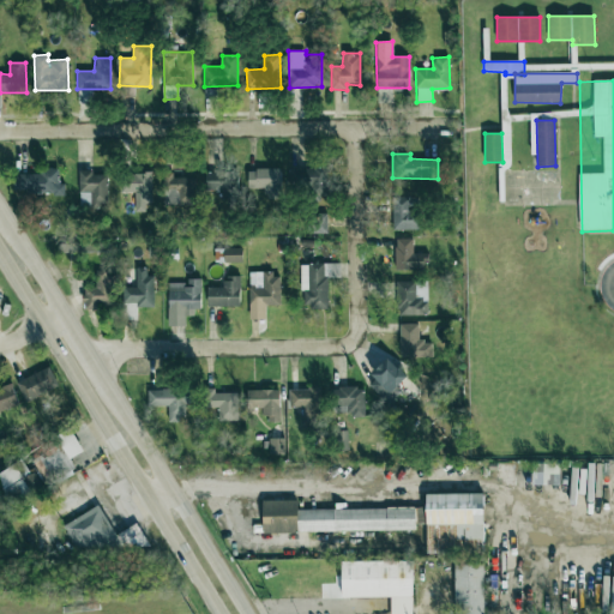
[(65,193),(65,182),(59,182),(59,168),(41,168),(41,174),(13,174),(13,193),(65,193)]
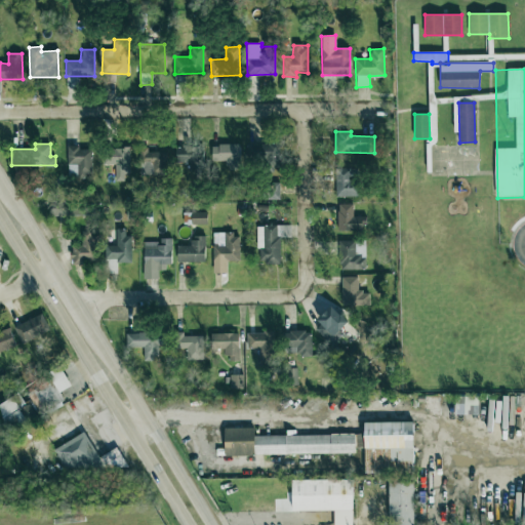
[(212,161),(227,161),(227,170),(240,169),(240,144),(212,145),(212,161)]
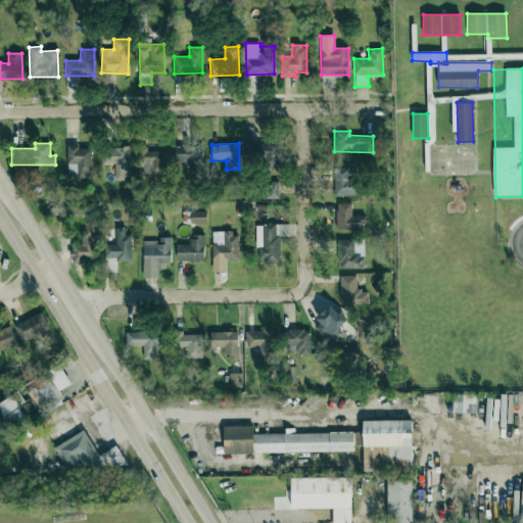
[(279,143),(248,143),(249,165),(279,165),(279,143)]
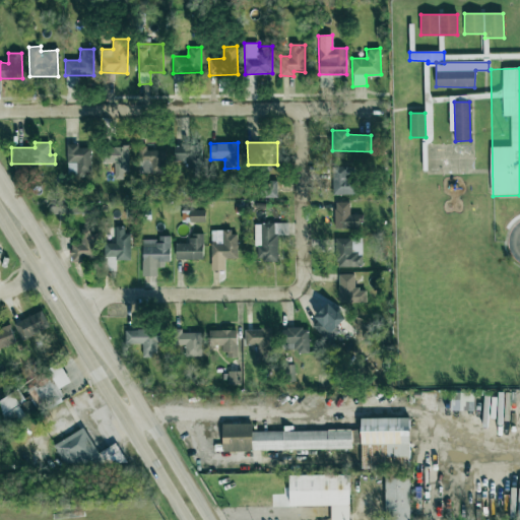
[(90,147),(79,148),(79,144),(67,144),(67,175),(90,175),(90,147)]
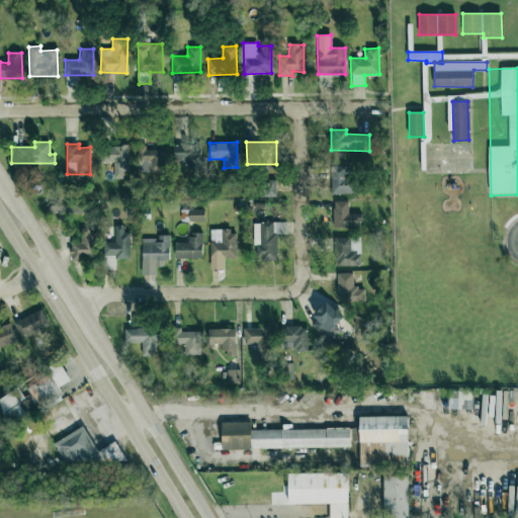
[(200,144),(173,144),(173,159),(186,160),(186,167),(200,167),(200,144)]
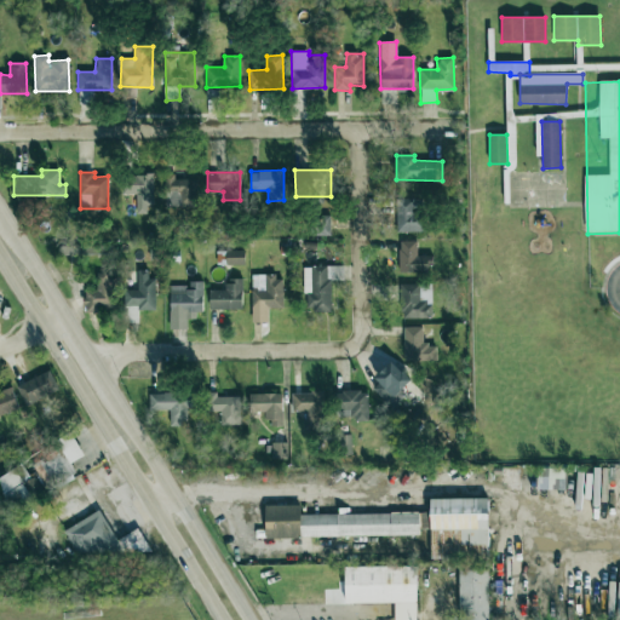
[(121,194),(136,195),(136,213),(153,213),(154,174),(122,173),(121,194)]
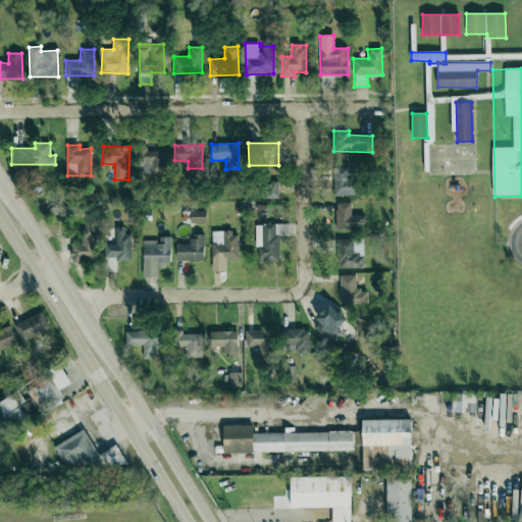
[(166,150),(139,150),(140,174),(166,173),(166,150)]
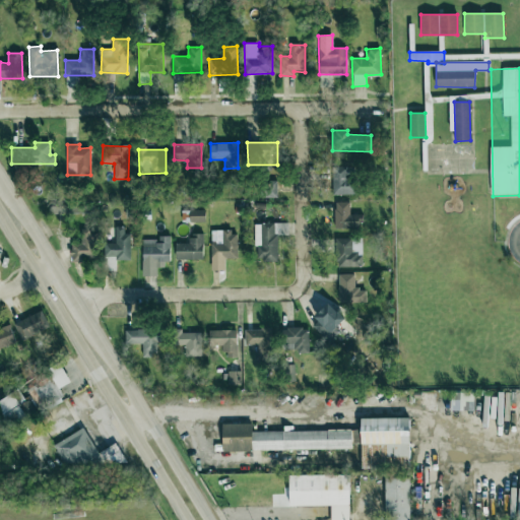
[(355,194),(354,166),(332,167),(332,195),(355,194)]
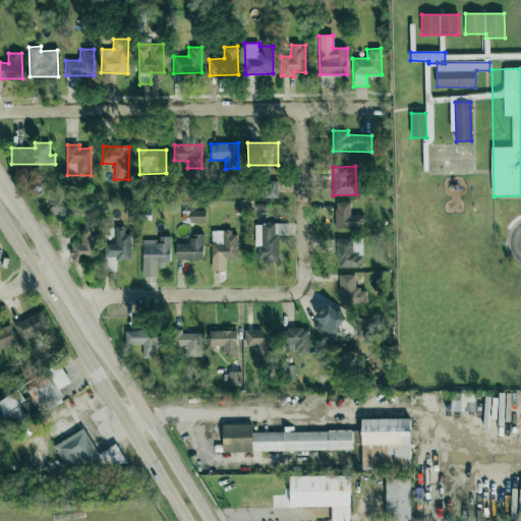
[(278,181),(266,180),(266,197),(277,197),(278,181)]
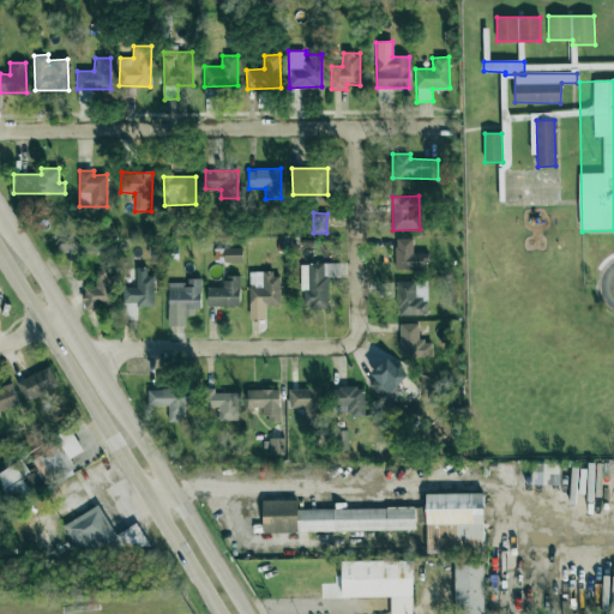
[(413,239),(395,239),(396,270),(427,270),(426,253),(413,253),(413,239)]
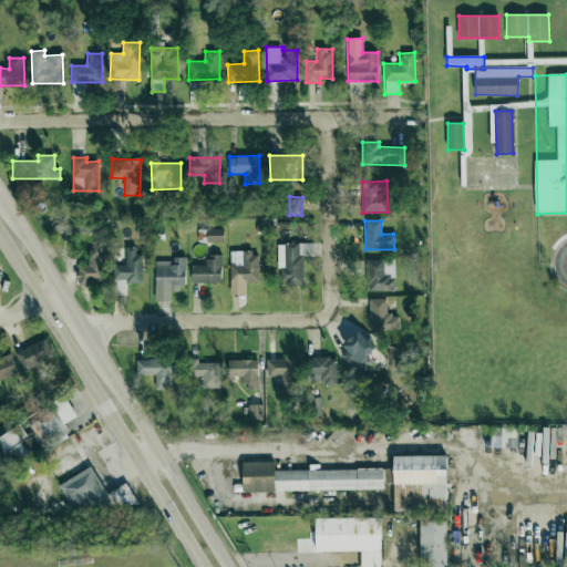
[(102,233),(102,224),(53,223),(53,233),(102,233)]
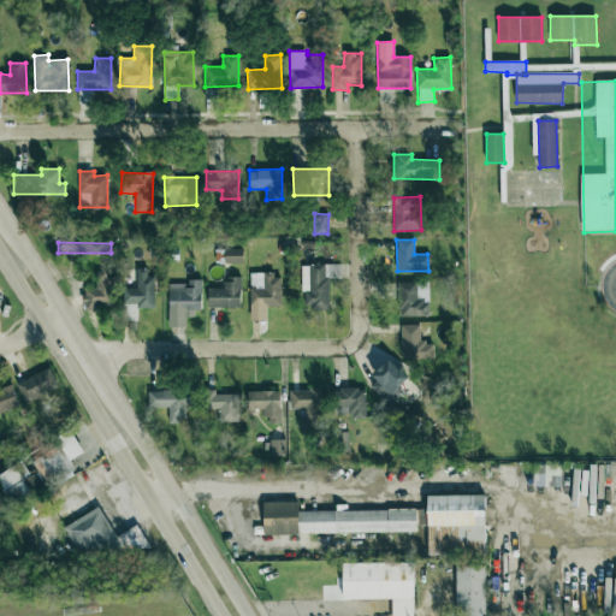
[(243,249),(225,248),(224,262),(243,264),(243,249)]
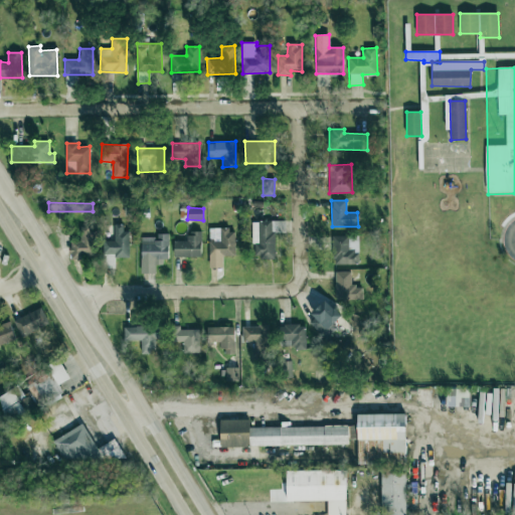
[(252,221),(253,259),(275,258),(274,220),(252,221)]
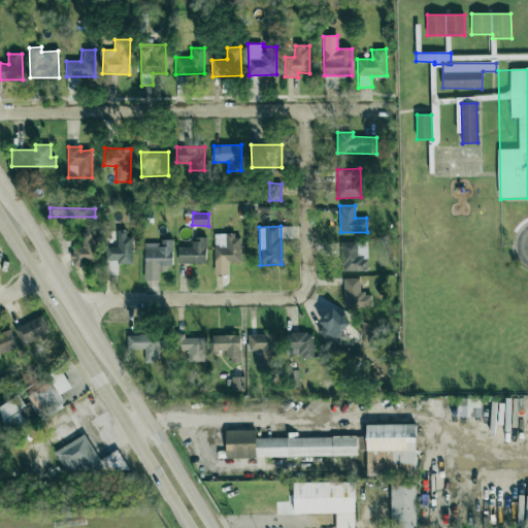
[(131,264),(131,230),(117,230),(118,246),(105,246),(105,261),(117,261),(117,264),(131,264)]
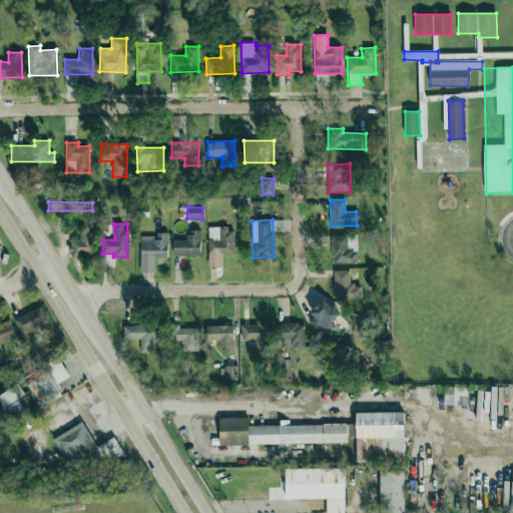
[(70,239),(69,258),(81,259),(81,252),(95,253),(95,230),(89,229),(90,225),(80,225),(80,239),(70,239)]
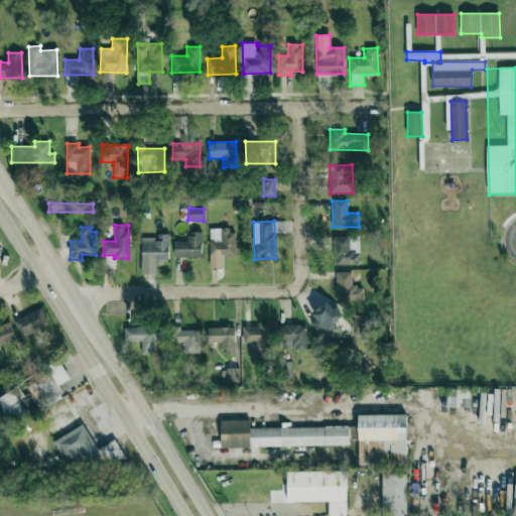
[(236,230),(221,230),(221,240),(210,240),(209,268),(223,268),(224,256),(235,256),(236,230)]
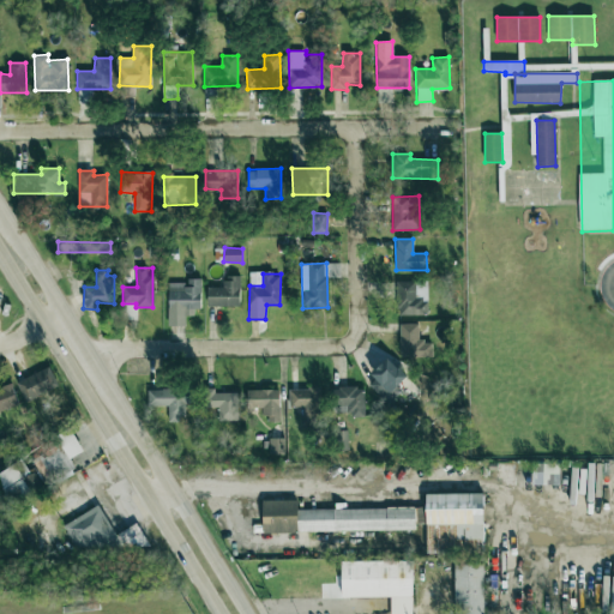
[(240,306),(240,276),(224,276),(224,287),(208,287),(208,307),(240,306)]
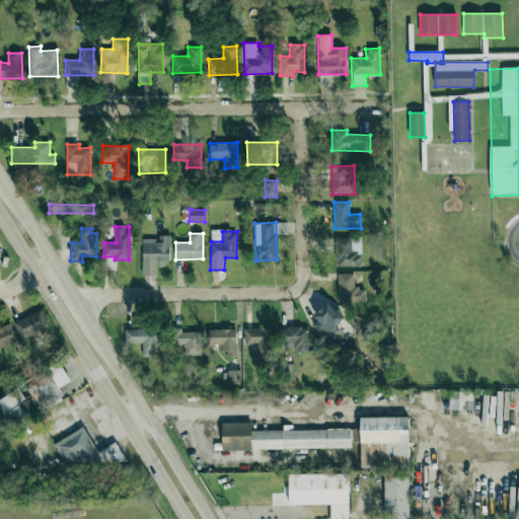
[(168,235),(158,235),(158,239),(142,239),(142,275),(156,275),(157,267),(168,267),(168,235)]
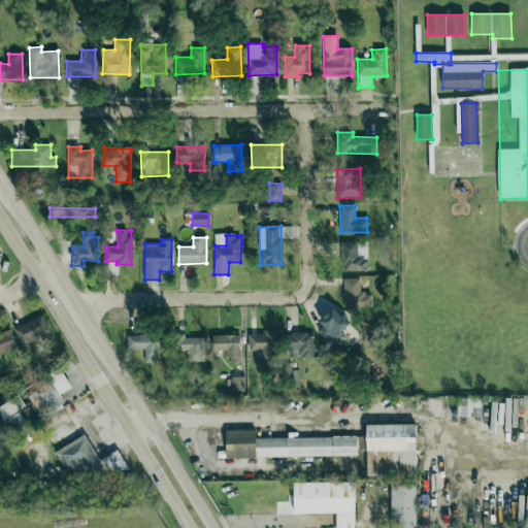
[(340,241),(341,271),(368,271),(368,257),(357,257),(357,241),(340,241)]
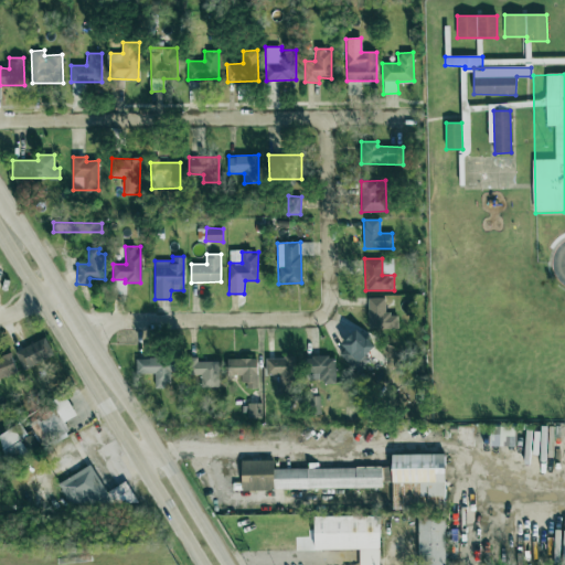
[(397,313),(385,315),(385,297),(368,298),(369,329),(397,329),(397,313)]
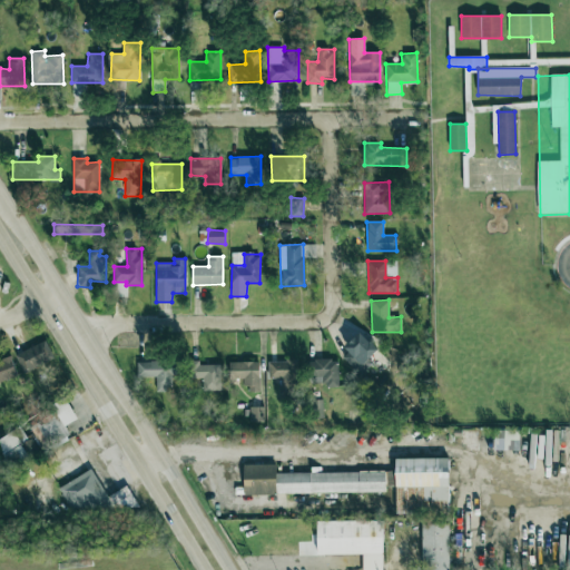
[(340,354),(359,375),(372,364),(367,359),(376,351),(362,334),(340,354)]
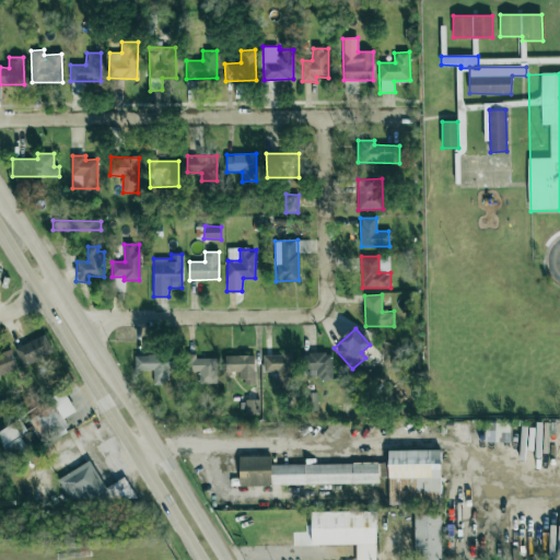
[(54,353),(46,335),(14,348),(22,365),(54,353)]
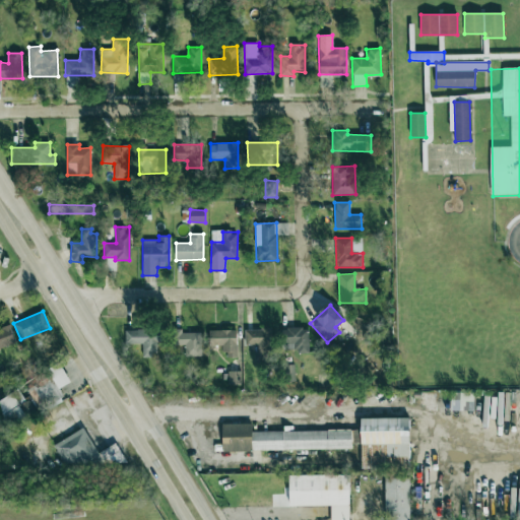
[(0,328),(0,347),(14,345),(11,327),(0,328)]
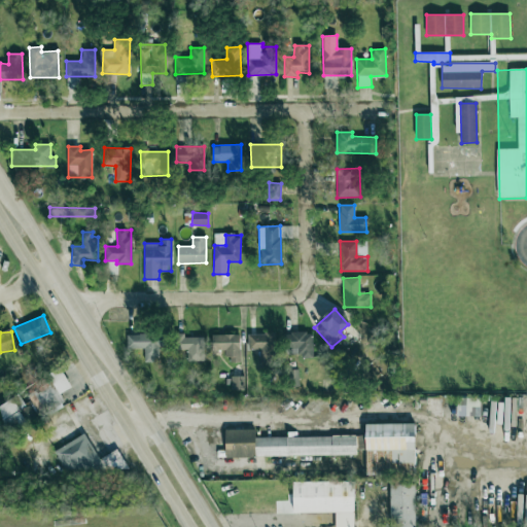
[(303,354),(303,358),(313,357),(312,331),(289,332),(289,343),(285,344),(285,354),(303,354)]
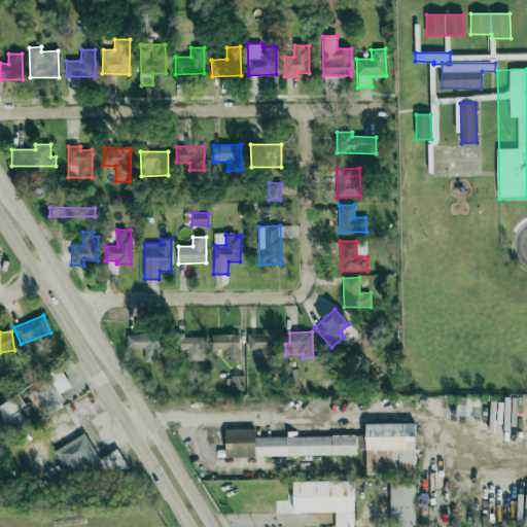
[(127,335),(127,349),(144,348),(144,360),(159,360),(159,346),(170,346),(170,334),(127,335)]
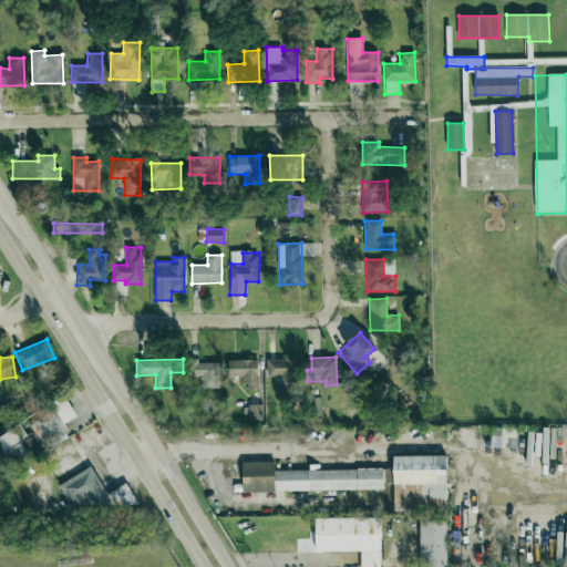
[(189,377),(202,375),(202,389),(220,388),(219,362),(198,363),(198,359),(189,359),(189,377)]
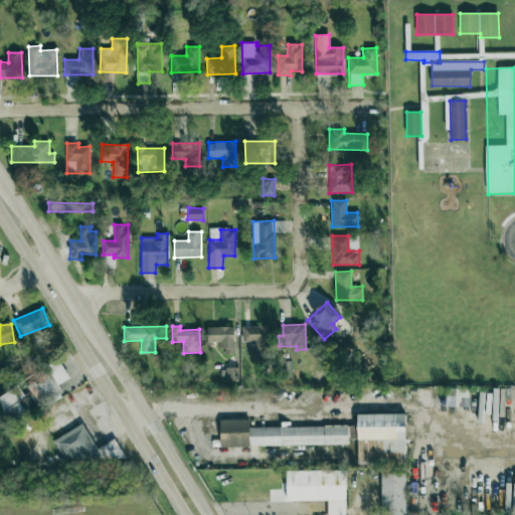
[(222,342),(222,354),(235,353),(234,326),(206,327),(207,343),(222,342)]
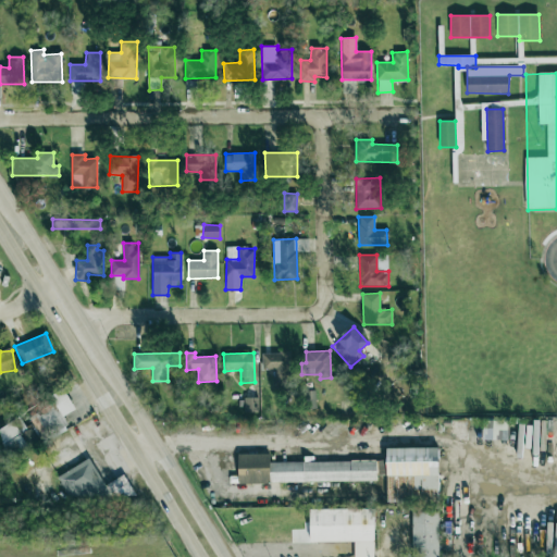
[(291,353),(262,353),(263,370),(275,370),(275,379),(292,378),(291,353)]
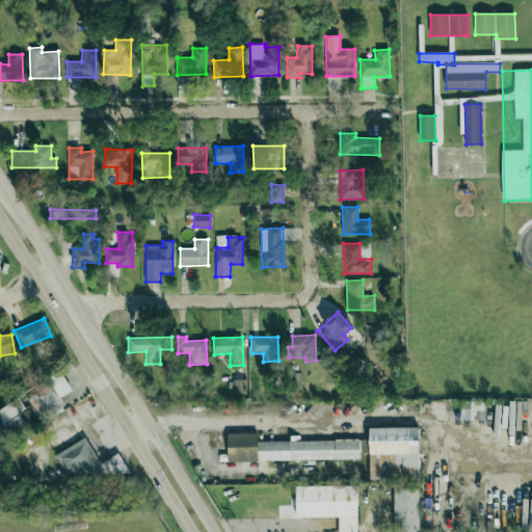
[(72,391),(60,370),(48,377),(52,384),(27,398),(41,422),(65,408),(59,397),(72,391)]
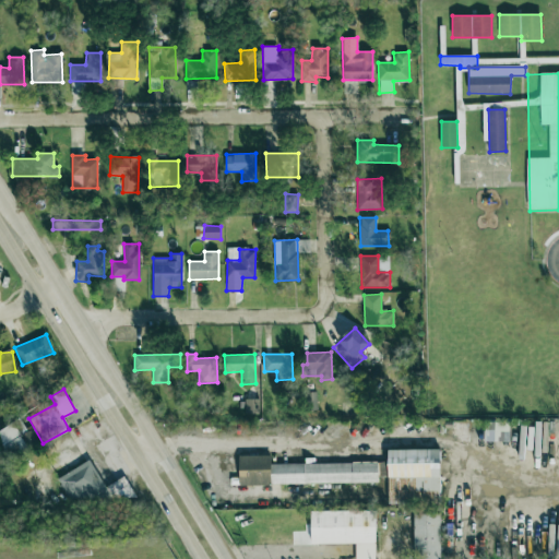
[(259,399),(245,400),(246,414),(260,413),(259,399)]
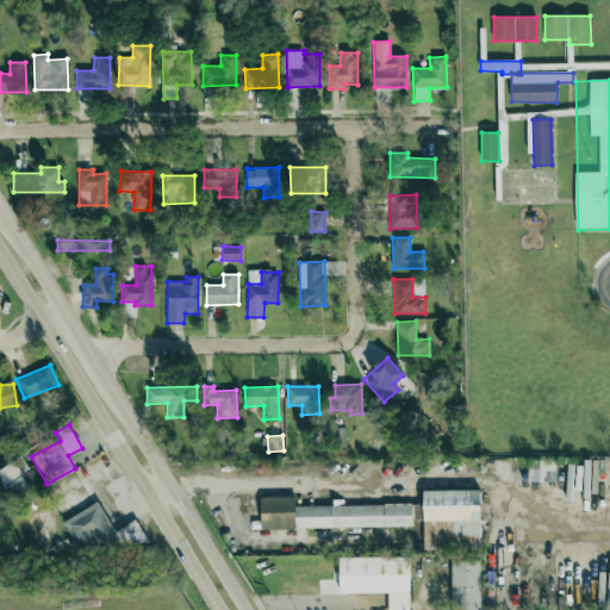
[(26,456),(0,466),(0,477),(8,498),(38,487),(26,456)]
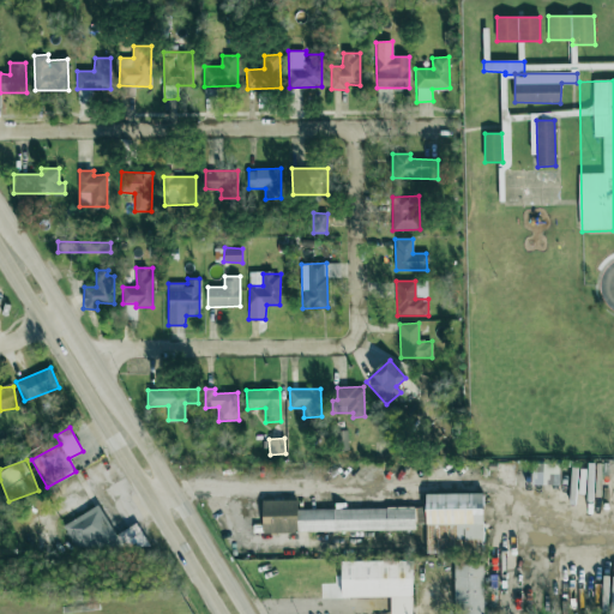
[(533,485),(559,485),(560,463),(534,463),(533,485)]
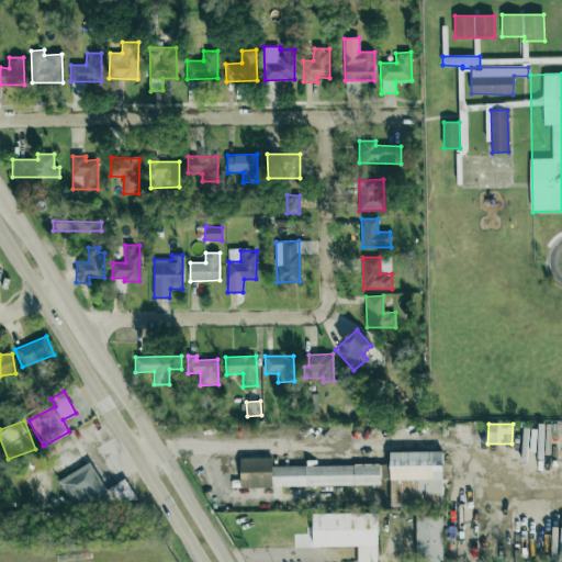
[(391,507),(442,506),(442,451),(390,452),(391,507)]
